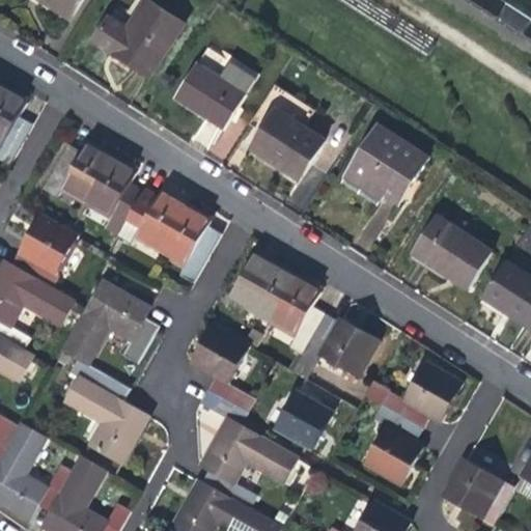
[(45,0),(68,15),(78,0),(45,0)]
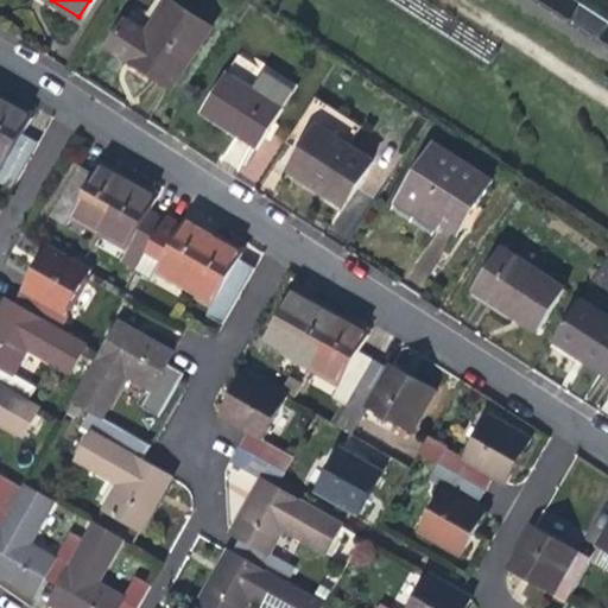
[(170,1),(147,35),(126,21),(111,45),(154,74),(172,84),(209,27),(170,1)]
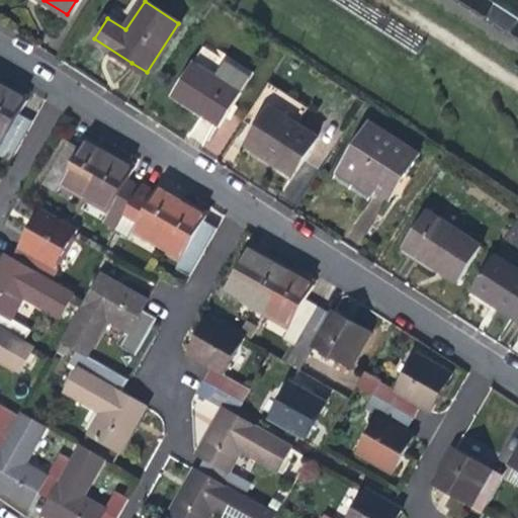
[(218,126),(250,78),(203,48),(172,95),(190,108),(218,126)]
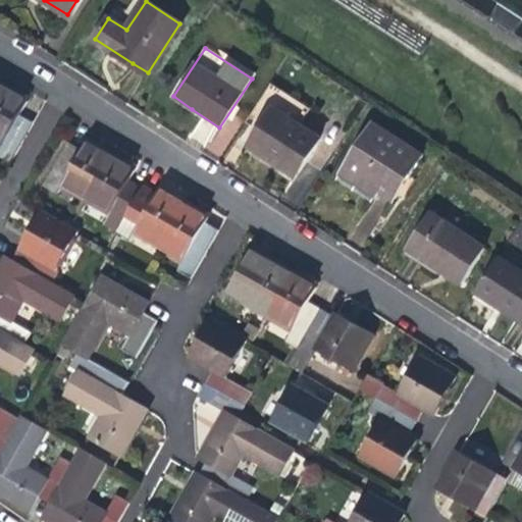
[(271,83),(257,104),(246,121),(260,132),(250,146),(267,157),(296,175),(318,138),(301,126),(312,110),(271,83)]
